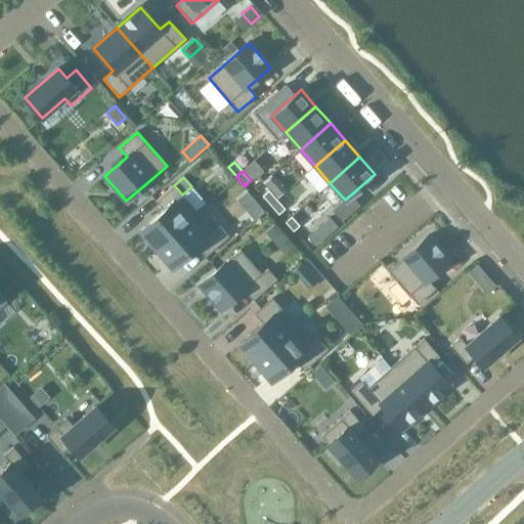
[(157,249),(198,212),(182,194),(174,185),(156,202),(164,210),(141,230),(157,249)]
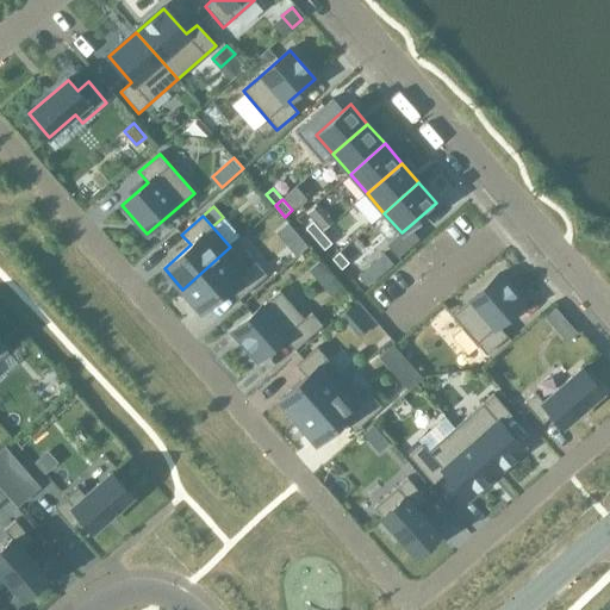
[(306,228),(315,238),(323,232),(313,222),(306,228)]
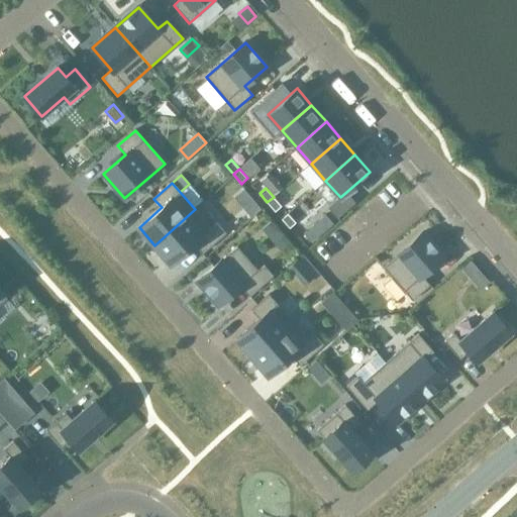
[(346,192),(340,197),(329,207),(338,217),(355,203),(346,192)]
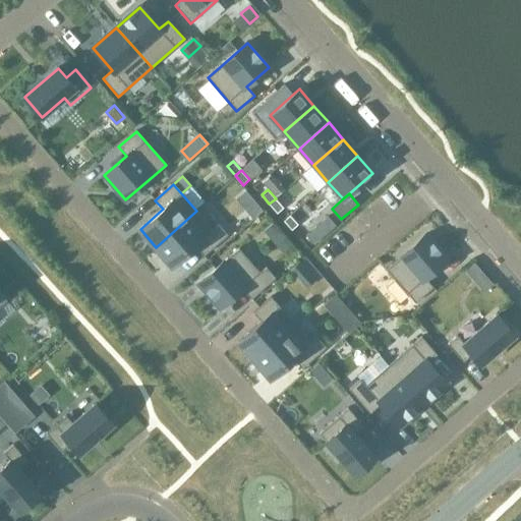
[(276,198),(269,204),(277,213),(283,208),(276,198)]
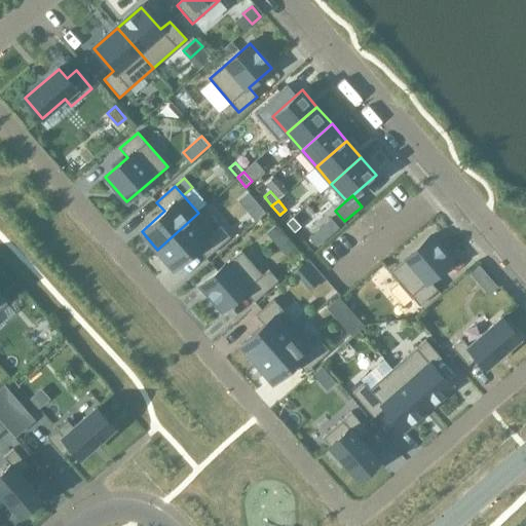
[(256,202),(246,211),(255,221),(265,213),(256,202)]
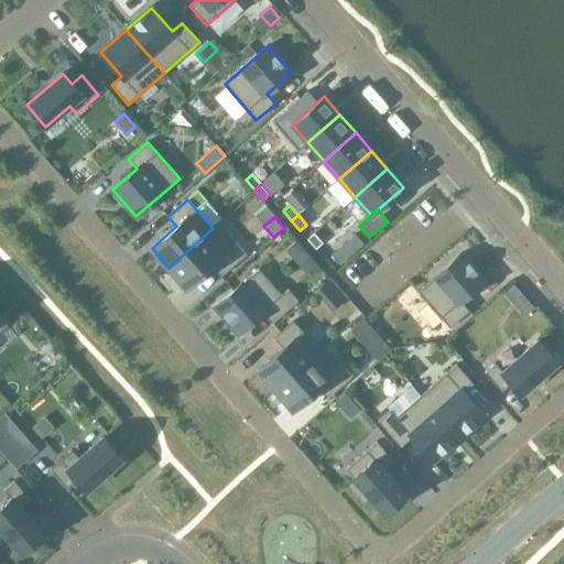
[(169,268),(186,288),(210,266),(220,277),(247,253),(237,242),(230,248),(213,228),(169,268)]
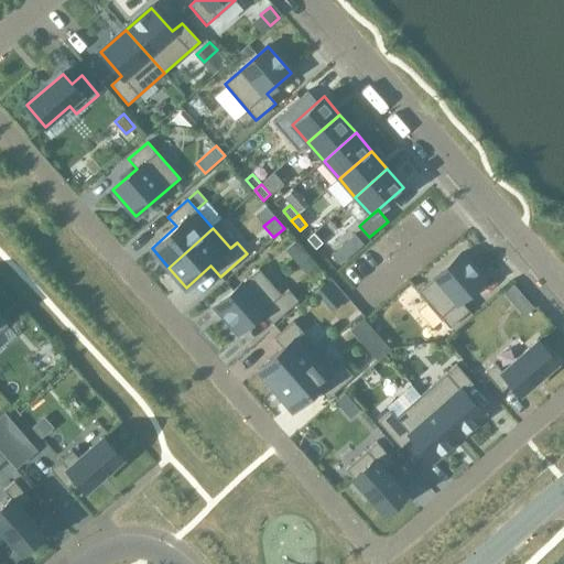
[(314,232),(307,239),(316,249),(323,242),(314,232)]
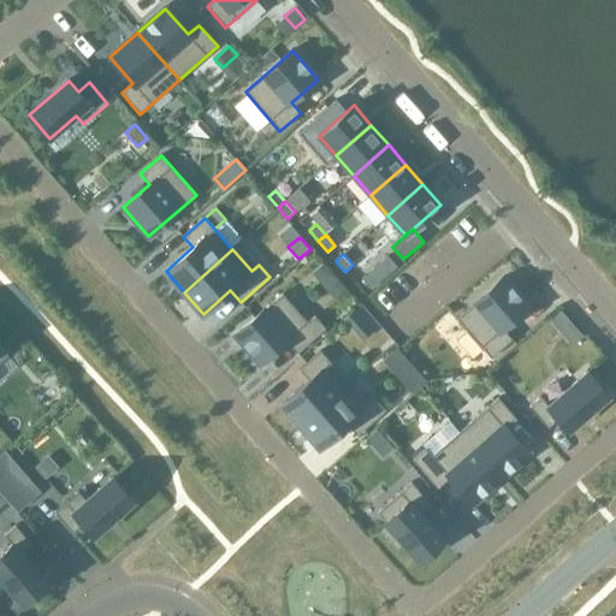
[(473,304),(456,319),(491,359),(513,339),(503,329),(529,306),(504,277),(473,304)]
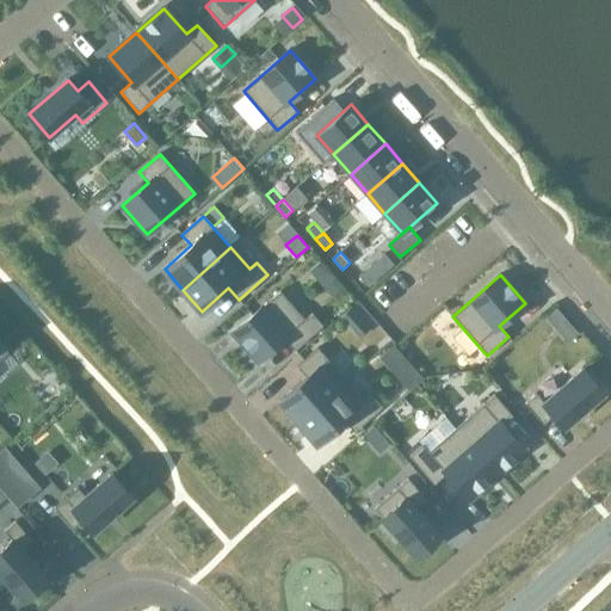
[(264,306),(233,333),(258,362),(284,338),(295,351),(322,326),(312,313),(304,319),(279,291),(264,306)]
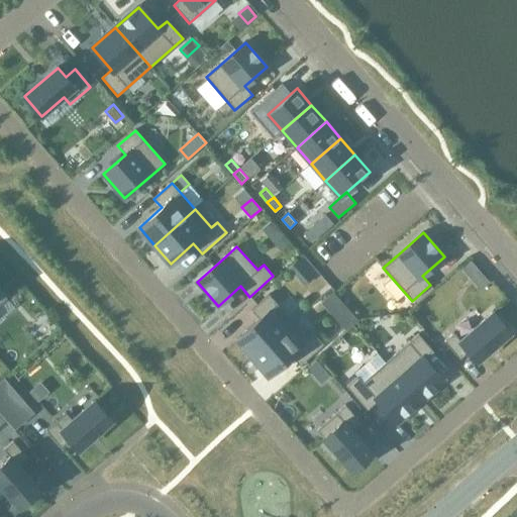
[(252,356),(292,322),(277,304),(269,295),(251,310),(259,319),(236,338),(252,356)]
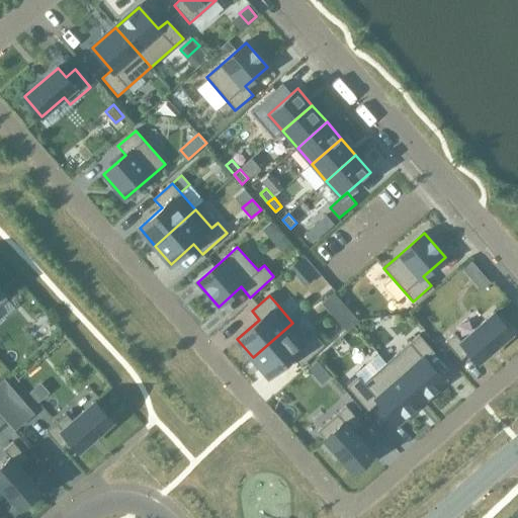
[(461,341),(454,334),(445,342),(460,360),(469,352),(478,361),(511,333),(494,313),(461,341)]
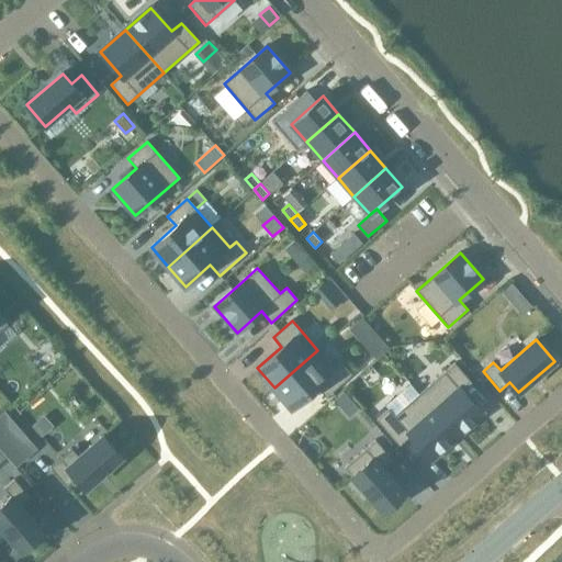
[(274,388),(291,407),(316,386),(326,397),(352,374),(341,362),(334,369),(317,350),(274,388)]
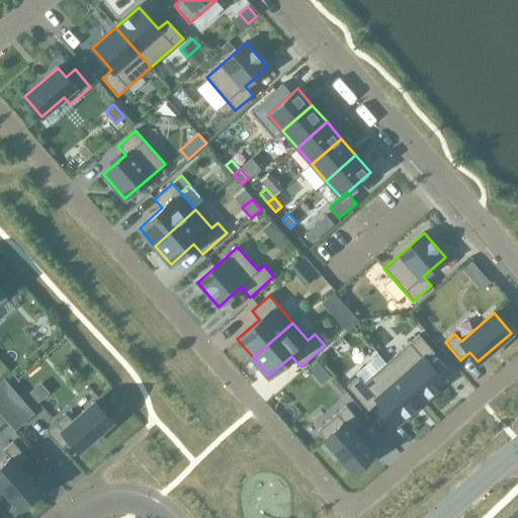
[(421,404),(444,382),(425,360),(434,353),(419,335),(386,363),(421,404)]
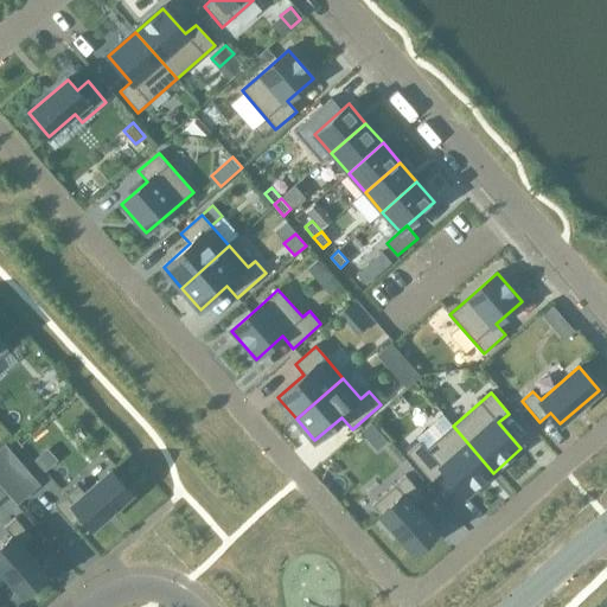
[(420,441),(407,453),(430,481),(443,471),(466,497),(493,473),(453,426),(426,448),(420,441)]
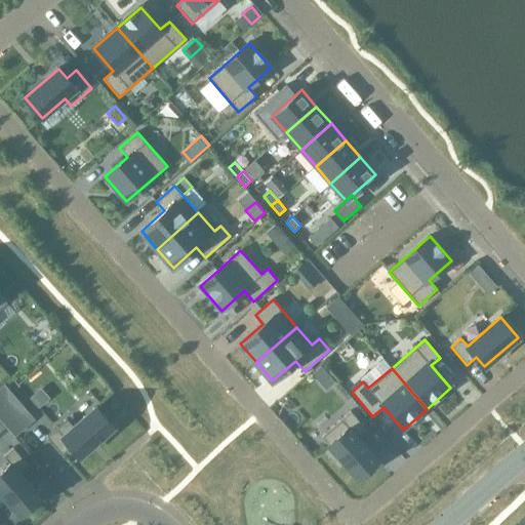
[(4,385),(0,388),(0,418),(14,435),(34,417),(4,385)]
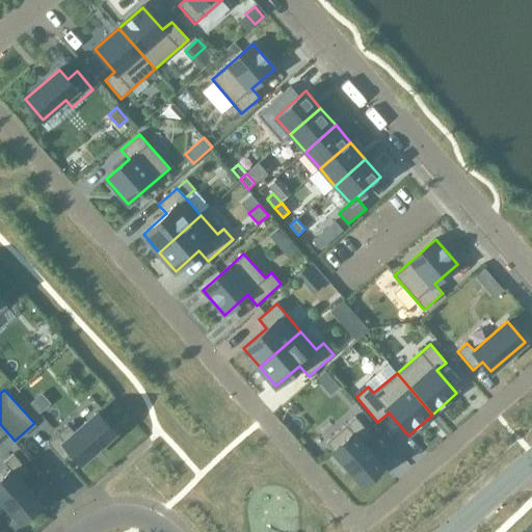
[(68,425),(47,443),(63,460),(73,453),(81,462),(114,433),(97,413),(75,432),(68,425)]
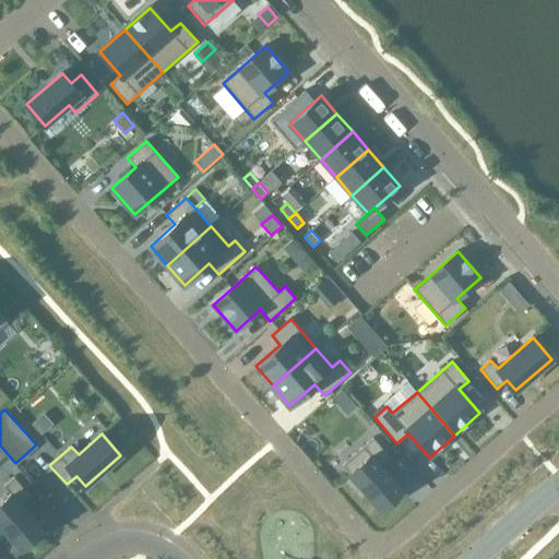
[(342,465),(349,473),(380,509),(402,490),(380,466),(390,458),(373,438),(364,447),(342,465)]
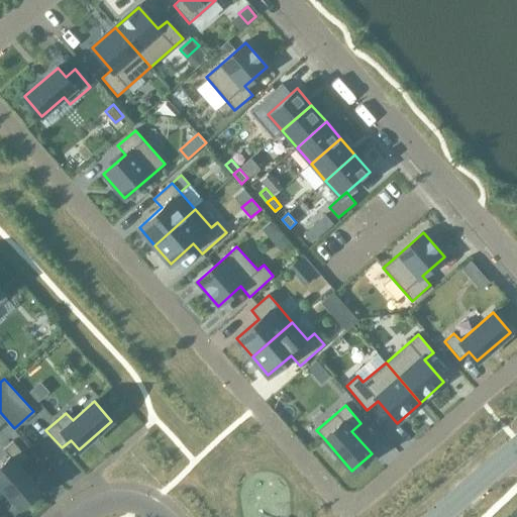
[(3,449),(10,457),(0,466),(0,484),(19,507),(39,490),(19,467),(28,459),(13,441),(3,449)]
